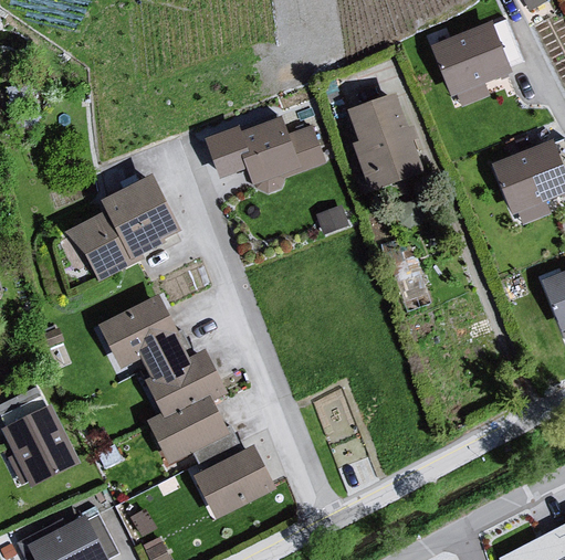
[(508,18),(432,44),(456,107),(491,96),(487,81),(512,76),(512,70),(526,62),(508,18)]
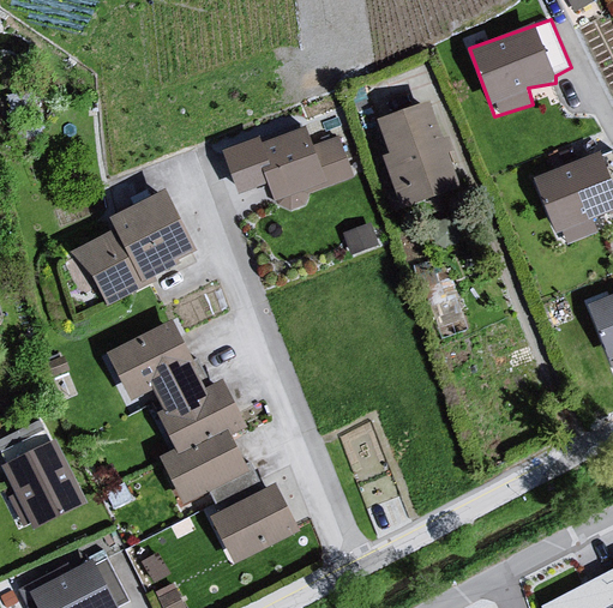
[(430,106),(376,120),(389,152),(383,155),(401,205),(456,187),(430,106)]
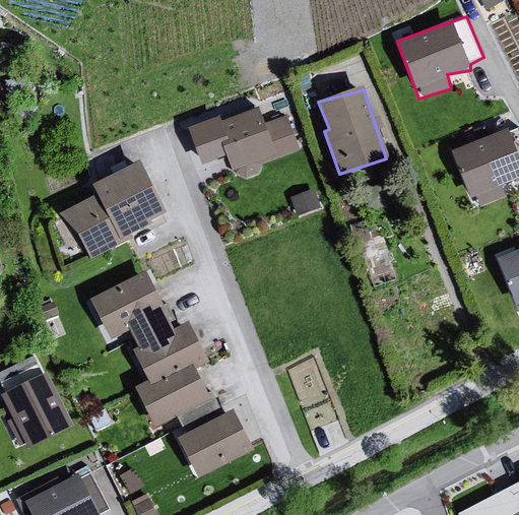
[(260,106),(213,124),(233,167),(243,177),(257,174),(262,162),(302,148),(285,115),(266,123),(260,106)]
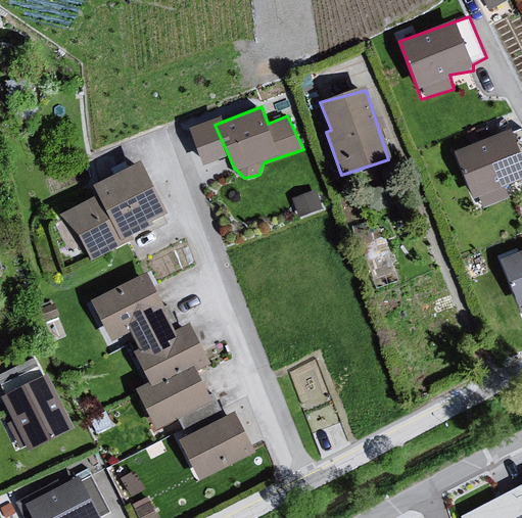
[(521,155),(512,130),(454,150),(472,201),(477,200),(487,207),(506,198),(505,186),(521,178),(521,155)]
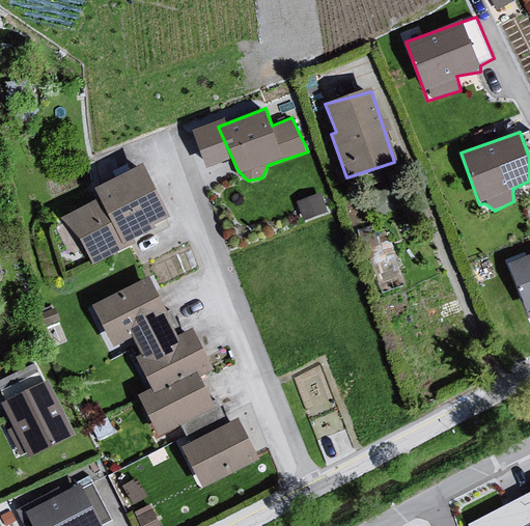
[(142,164),(93,187),(100,199),(62,216),(94,259),(154,222),(168,214),(142,164)]
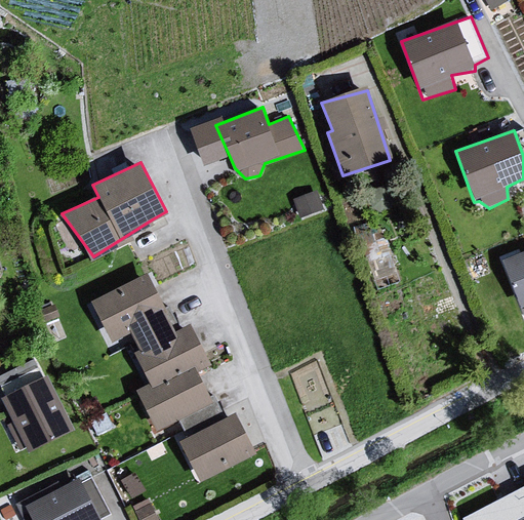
[(523,250),(504,260),(520,308),(523,306),(523,250)]
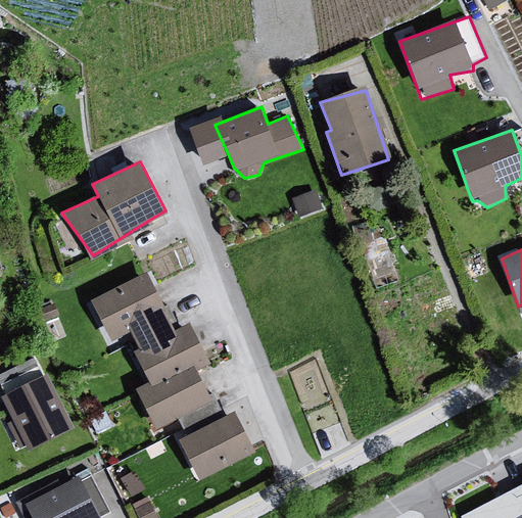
[(145,271),(94,298),(111,341),(130,332),(138,349),(134,351),(151,384),(194,365),(197,371),(212,365),(191,324),(174,333),(145,271)]
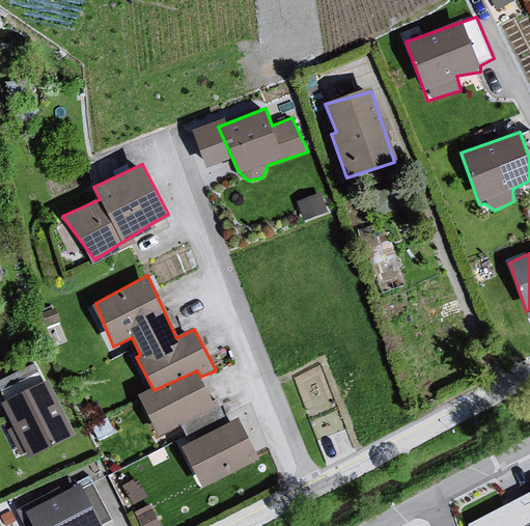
[(197,370),(154,390),(139,395),(157,435),(216,403),(200,377),(197,370)]
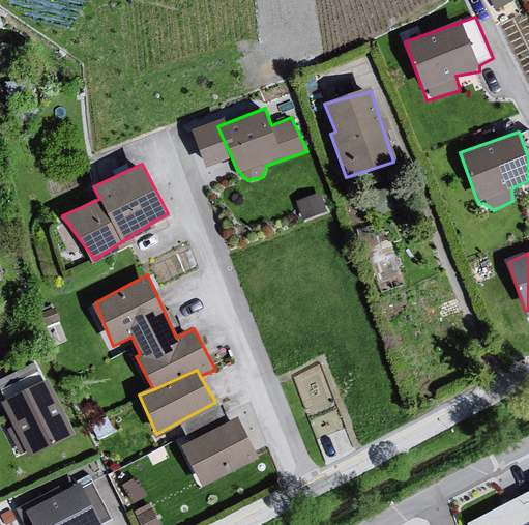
[(49,379),(0,401),(30,454),(76,431),(49,379)]
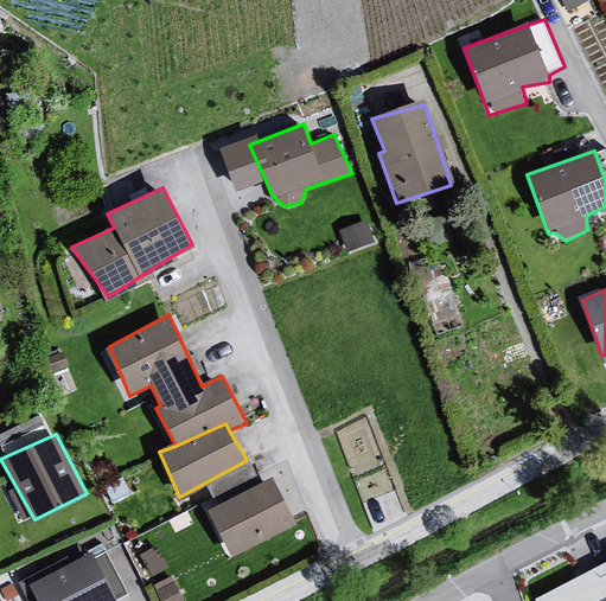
[(273,477),(206,510),(228,558),(295,524),(273,477)]
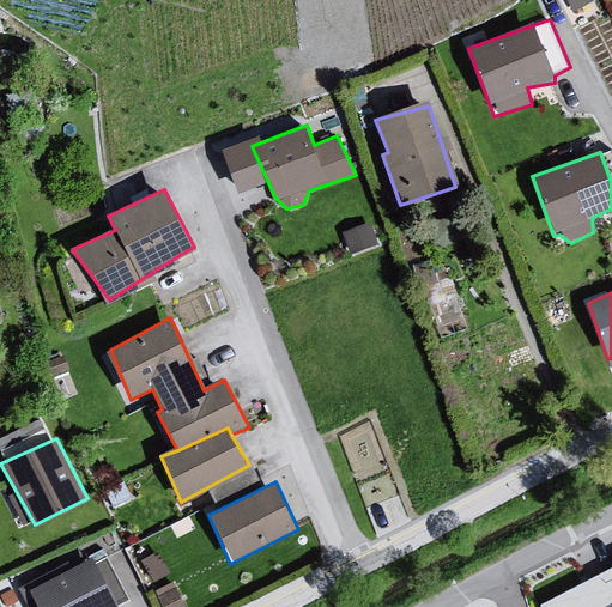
[(119,606),(96,556),(26,592),(34,606),(119,606)]
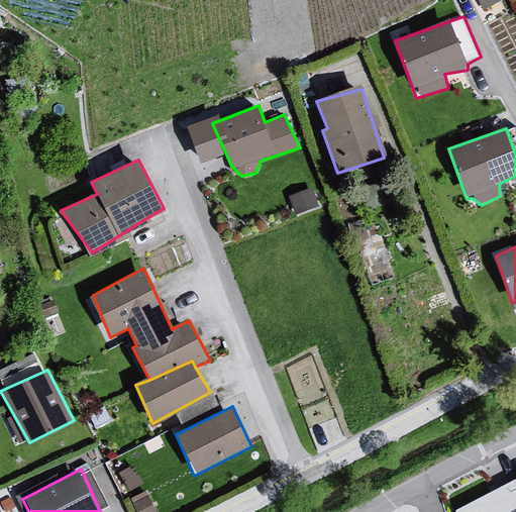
[(515,476),(459,506),(462,511),(515,511),(515,476)]
